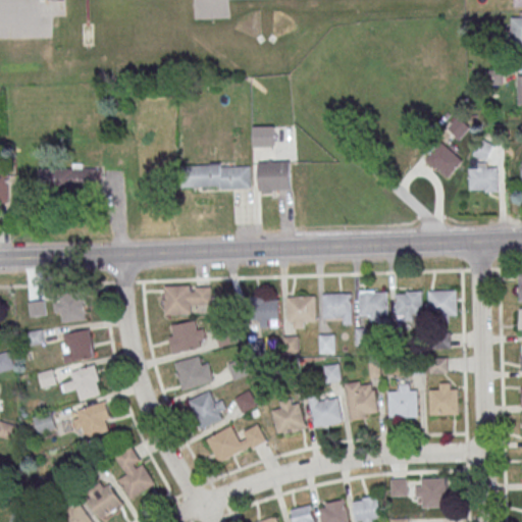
[(521,15),(511,16),(512,45),(521,44),(521,65),(521,64),(521,15)]
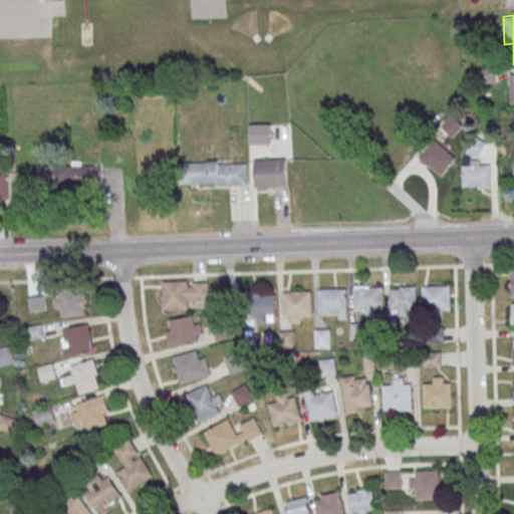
[(441,124),(453,137),(464,124),(452,113),(441,124)]
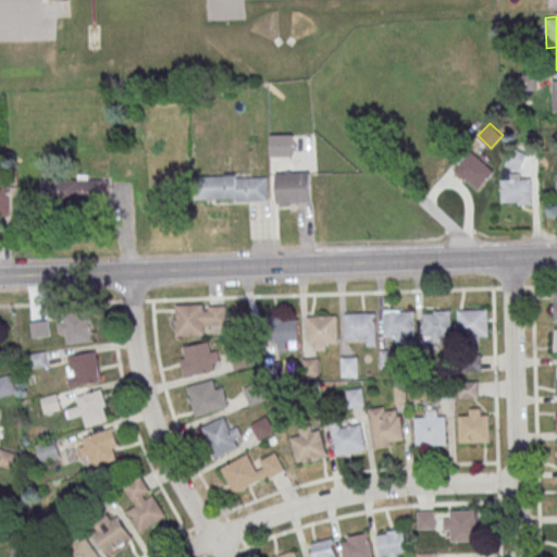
[(293,135),(270,135),(270,156),(293,156),(293,135)]
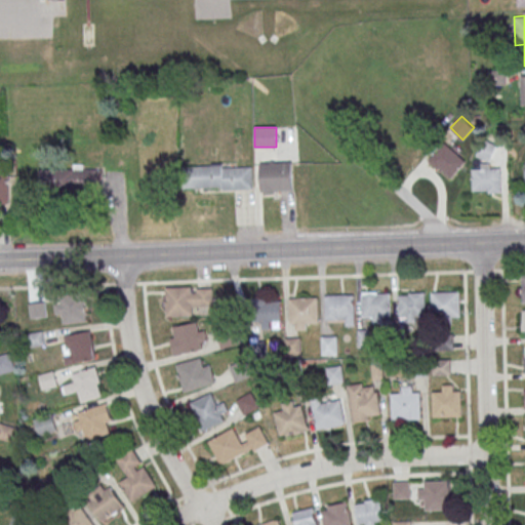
[(429,162),(452,179),(467,159),(443,143),(429,162)]
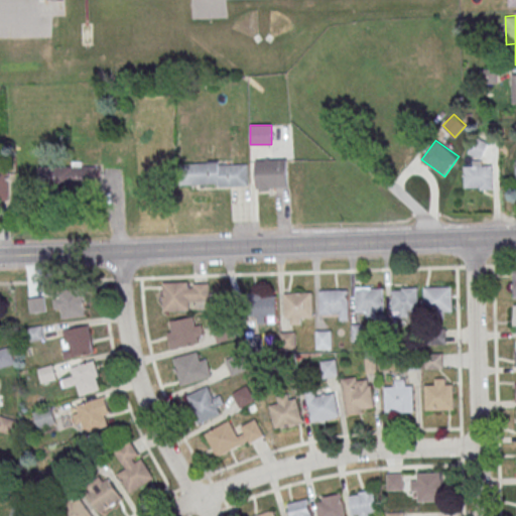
[(485,140),(474,140),(474,154),(485,154),(485,140)]
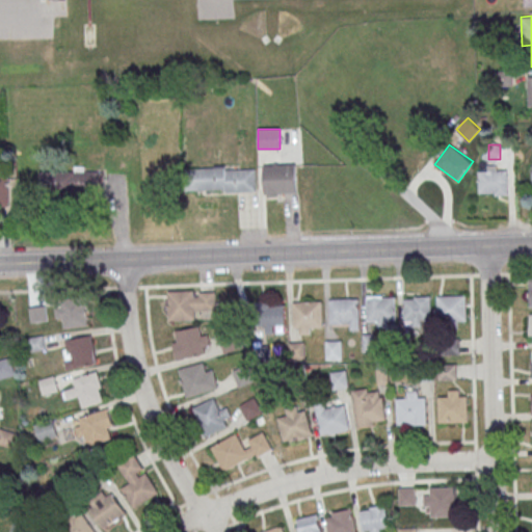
[(264,164),(264,195),(296,195),(296,164),(264,164)]
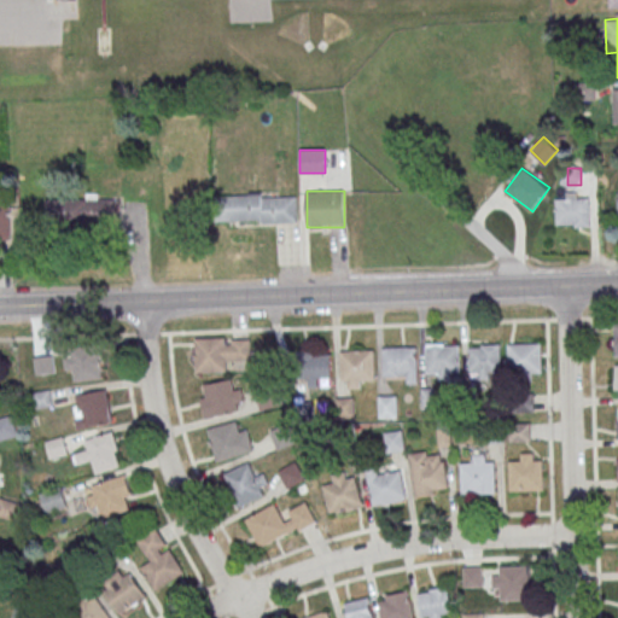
[(590,226),(590,193),(557,193),(557,226),(590,226)]
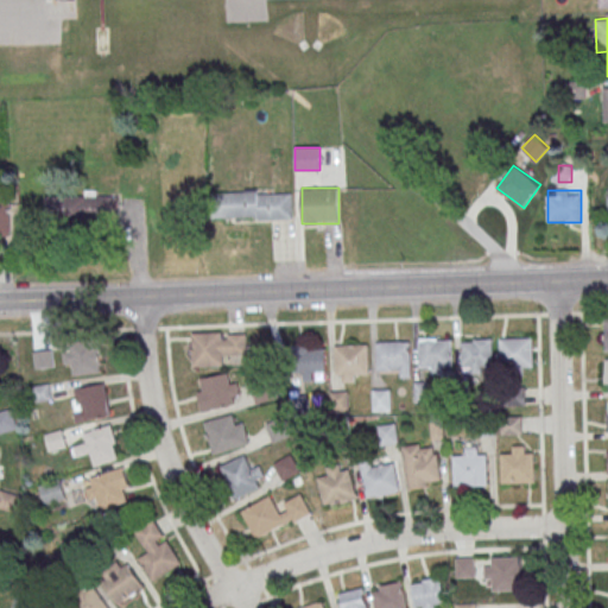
[(292,220),(292,192),(221,192),(221,220),(292,220)]
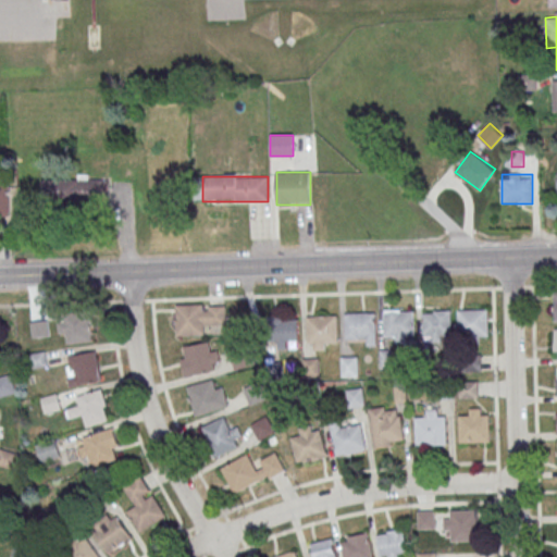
[(40,178),(40,210),(90,211),(90,180),(40,178)]
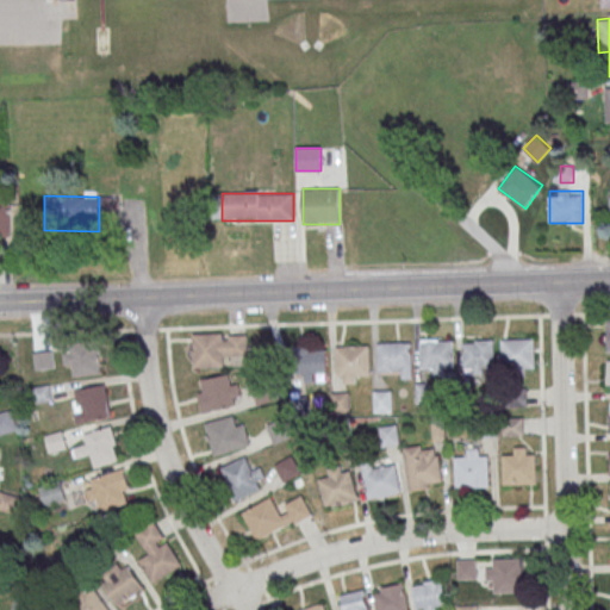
[(0,203),(0,237),(12,237),(12,204),(0,203)]
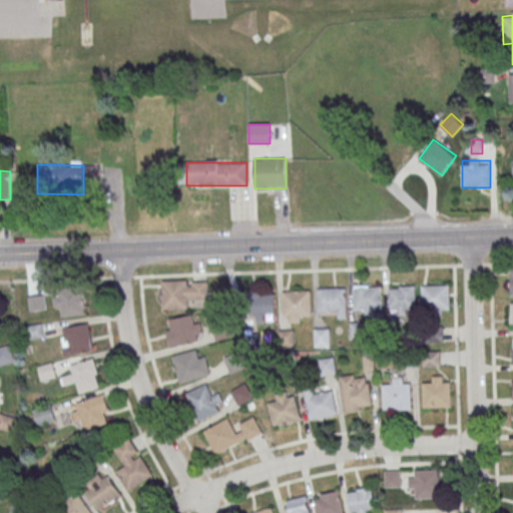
[(207,281),(162,281),(162,308),(189,308),(189,299),(207,299),(207,281)]
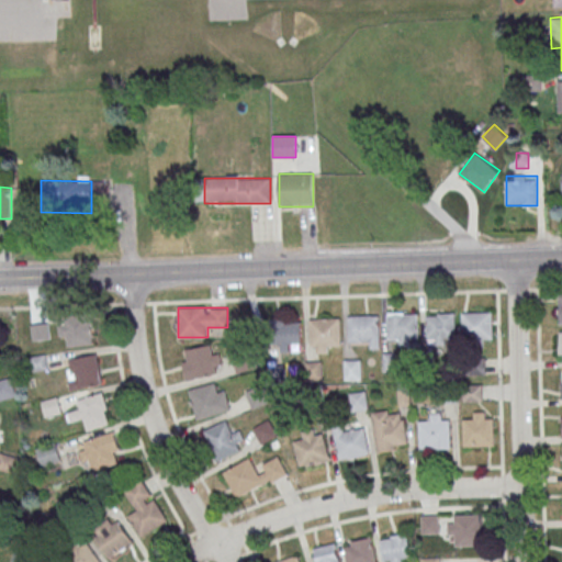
[(418,344),(418,312),(388,312),(388,344),(418,344)]
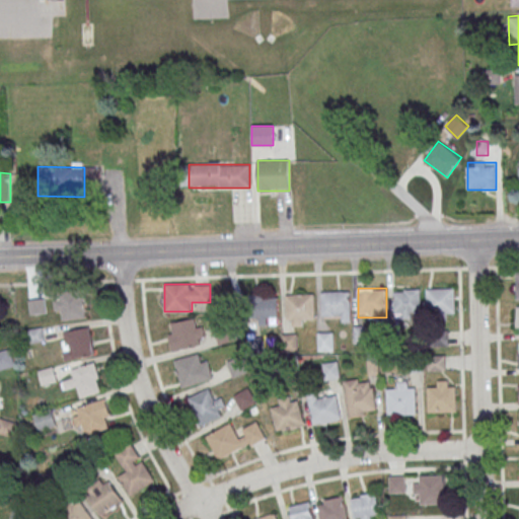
[(455,288),(426,288),(426,312),(455,312),(455,288)]
